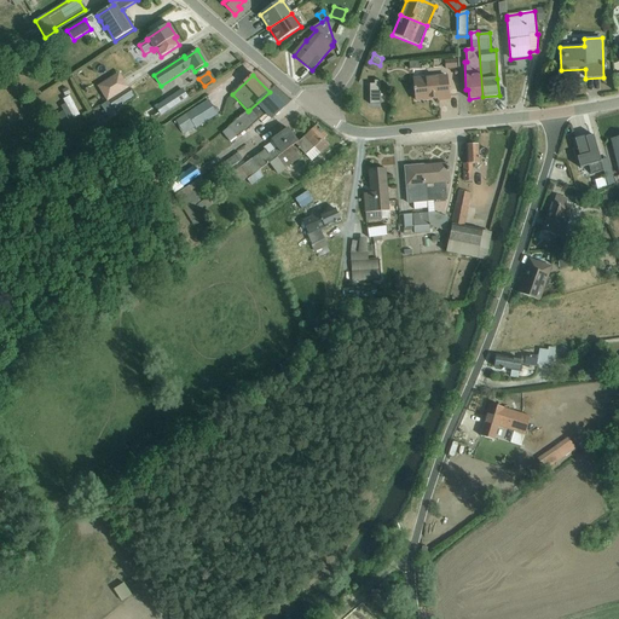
[(450,100),(447,76),(414,79),(415,102),(438,99),(438,102),(450,100)]
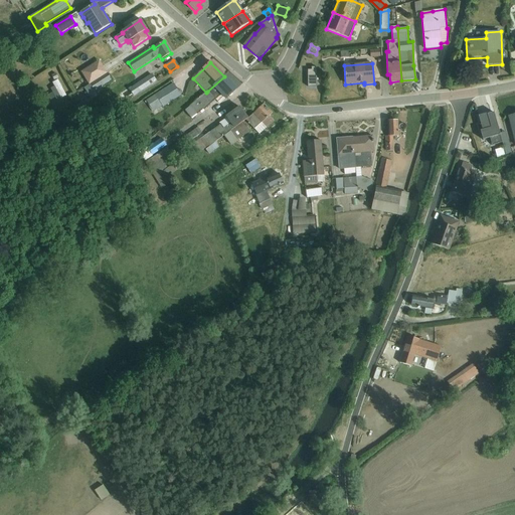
[(84,89),(91,98),(96,94),(96,93),(112,81),(107,73),(84,89)]
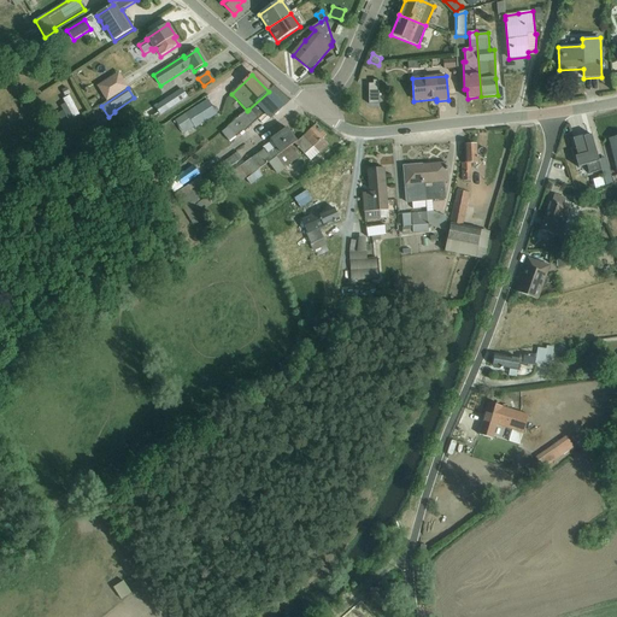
[(160,116),(188,98),(182,89),(154,107),(160,116)]
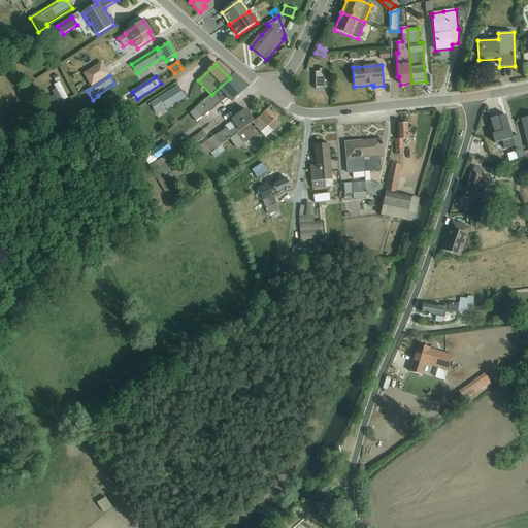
[(212,94),(221,102),(226,97),(231,103),(242,92),(241,91),(230,78),(212,94)]
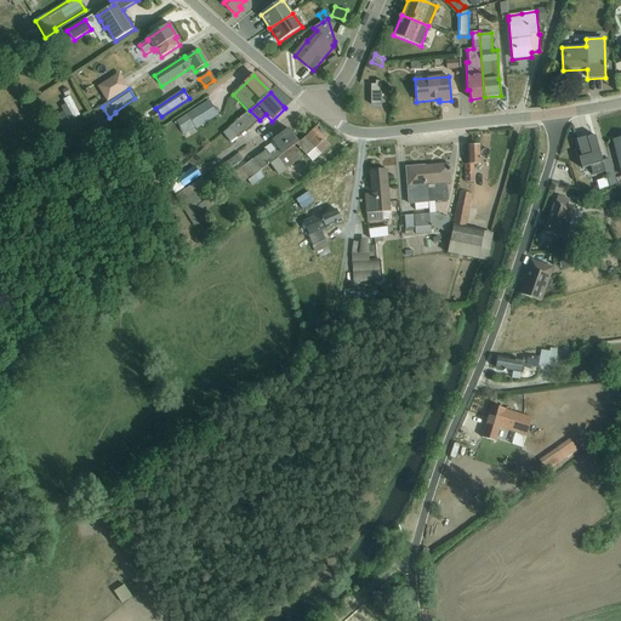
[(63,113),(57,115),(61,121),(66,118),(69,123),(80,117),(69,97),(63,101),(66,104),(61,108),(63,113)]
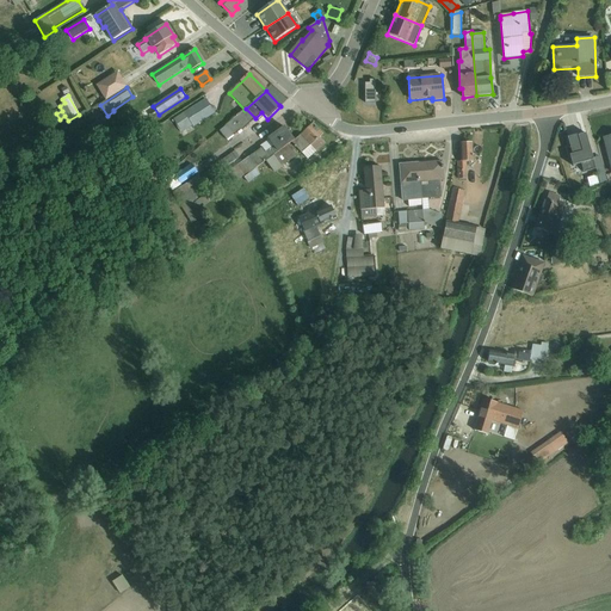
[(180,130),(181,131),(189,127),(190,129),(186,131),(187,135),(195,130),(193,128),(215,113),(216,110),(214,106),(210,106),(205,99),(173,119),(174,121),(172,122),(179,131),(180,130)]
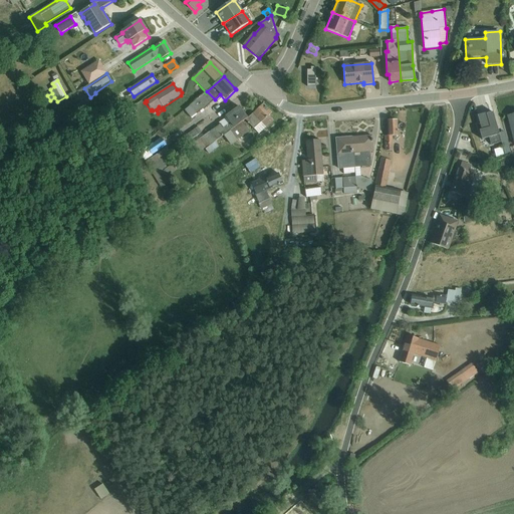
[(215,99),(207,91),(206,92),(184,110),(191,118),(196,114),(203,109),(204,109),(215,99)]
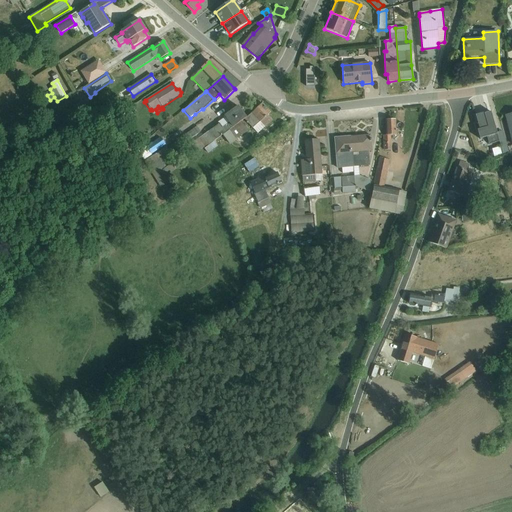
[(244,119),(258,134),(265,127),(272,121),(268,116),(270,113),(262,104),(246,118),(244,119)]
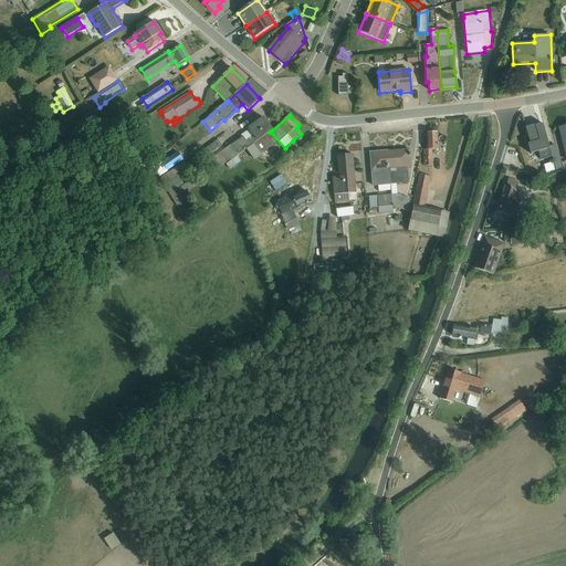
[(270,132),(272,130),(264,119),(263,118),(248,129),(249,129),(241,135),(242,137),(220,154),(207,161),(215,171),(247,149),(266,135),(270,132)]
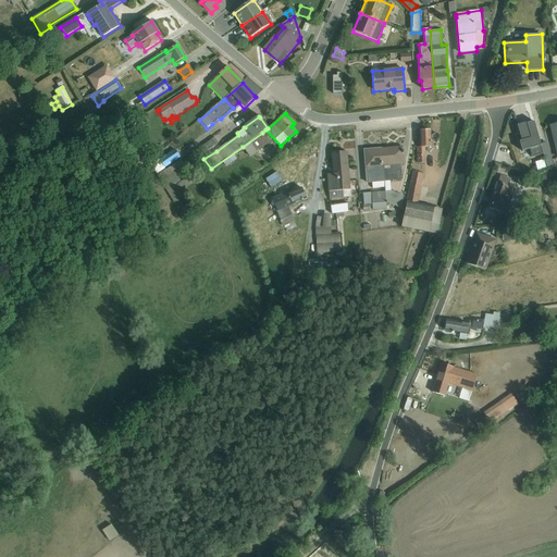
[(141,120),(133,126),(139,135),(148,130),(141,120)]
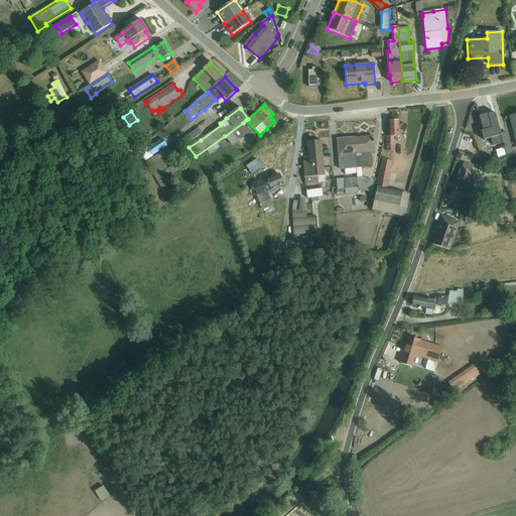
[(503,143),(501,134),(495,113),(489,115),(489,114),(480,117),(483,131),(481,132),(483,141),(491,139),(493,145),(503,143)]
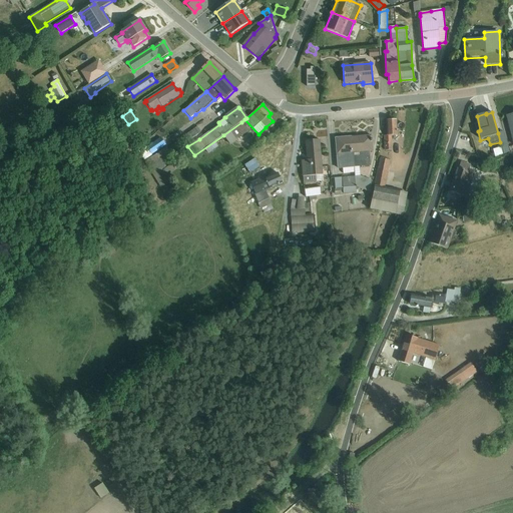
[(385,151),(392,150),(392,136),(397,136),(396,121),(386,121),(387,135),(384,136),(385,151)]
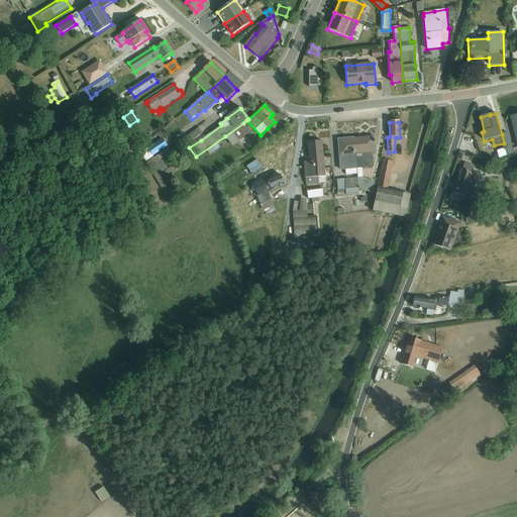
[(223,139),(217,143),(220,147),(226,142),(227,143),(229,142),(232,146),(250,132),(243,123),(225,136),(226,139),(224,140),(223,139)]
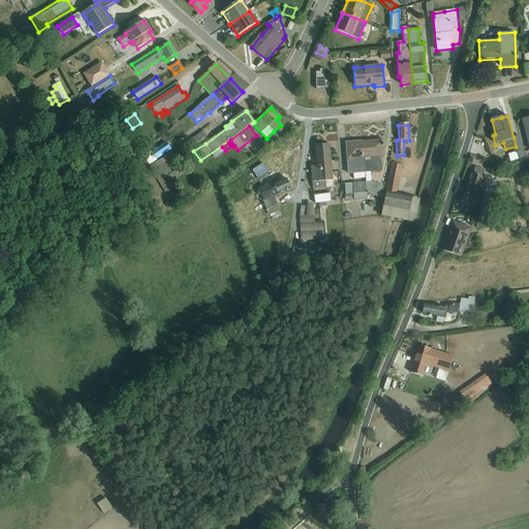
[(166,138),(174,133),(170,128),(162,134),(166,138)]
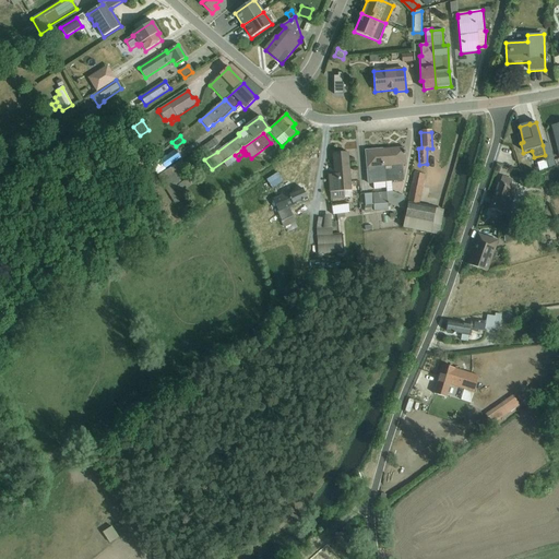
[(215,139),(203,146),(207,153),(218,144),(215,139)]
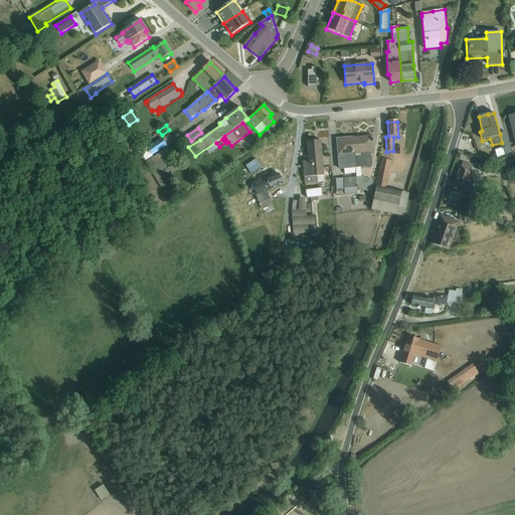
[(67,141),(74,137),(70,129),(63,132),(67,141)]
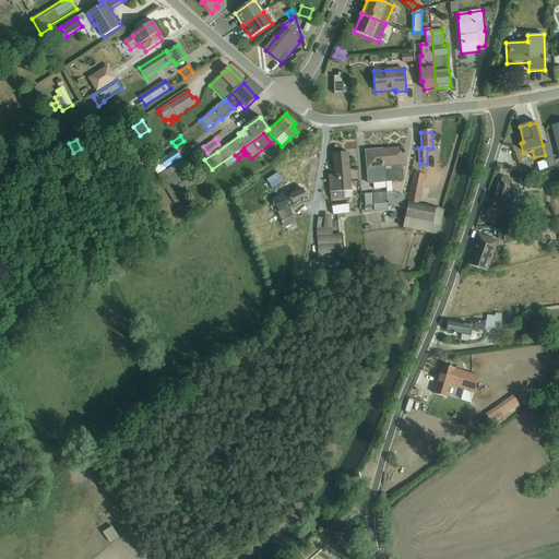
[(543,145),(545,155),(546,159),(552,157),(548,143),(543,145)]
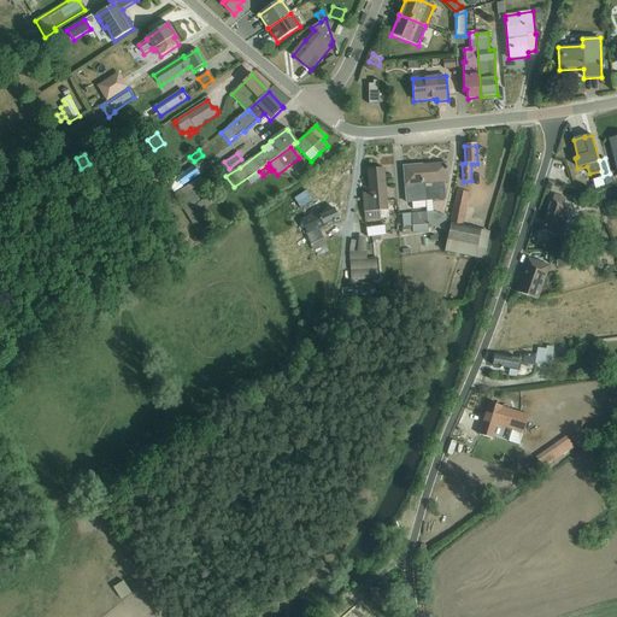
[(442,230),(447,218),(433,212),(433,201),(446,200),(445,183),(447,183),(446,164),(423,165),(427,209),(427,213),(428,225),(442,230)]
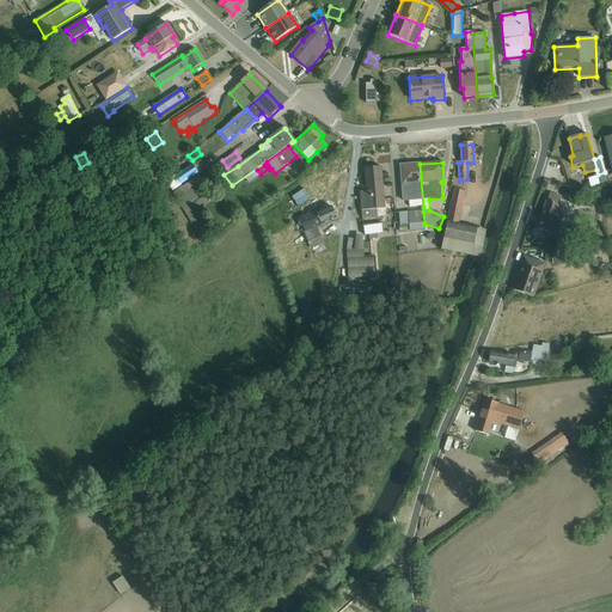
[(183,169),(181,164),(166,173),(171,181),(166,183),(172,191),(199,173),(193,165),(185,170),(184,167),(183,169)]
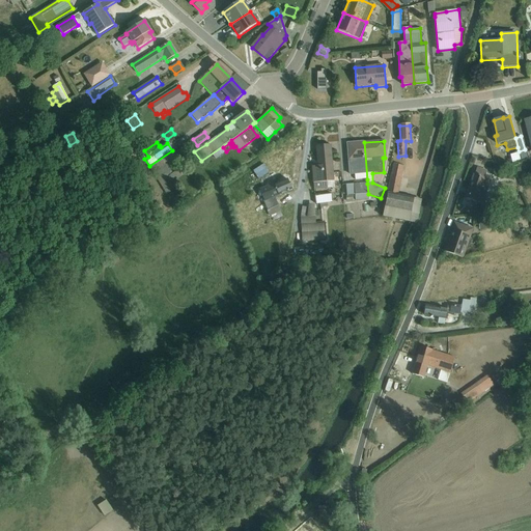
[(355,180),(367,179),(364,142),(347,144),(350,175),(355,175),(355,180)]
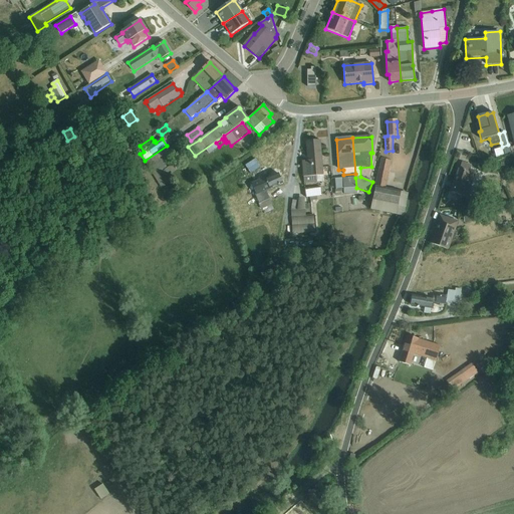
[(317,183),(316,176),(323,176),(320,141),(306,142),(307,161),(301,162),(303,178),(304,184),(317,183)]
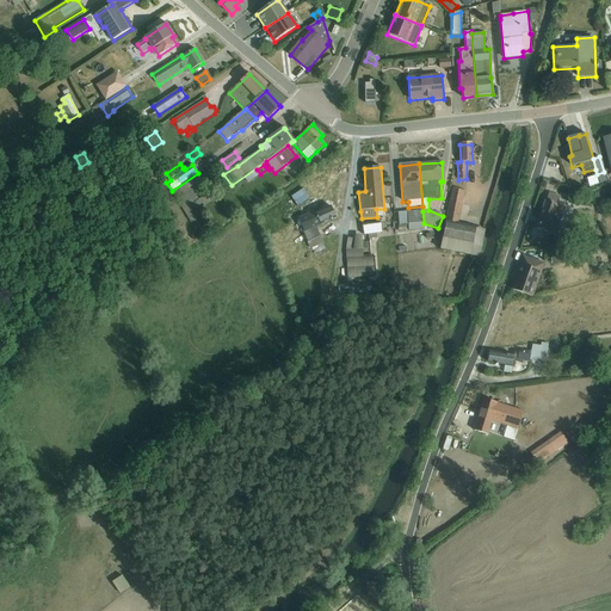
[(255,170),(244,178),(248,184),(260,176),(255,170)]
